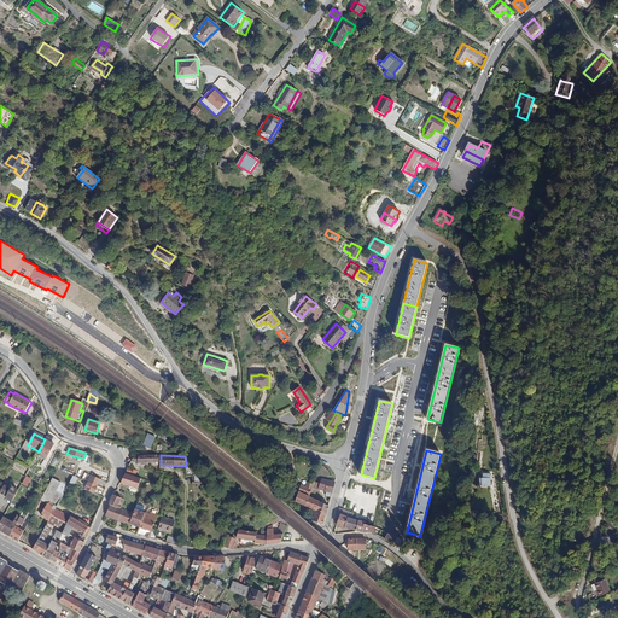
[(94,494),(100,479),(85,472),(82,478),(88,481),(85,489),(94,494)]
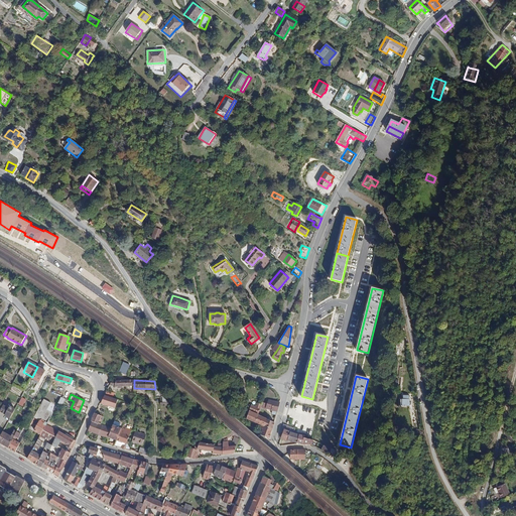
[(22,397),(18,404),(23,406),(26,399),(22,397)]
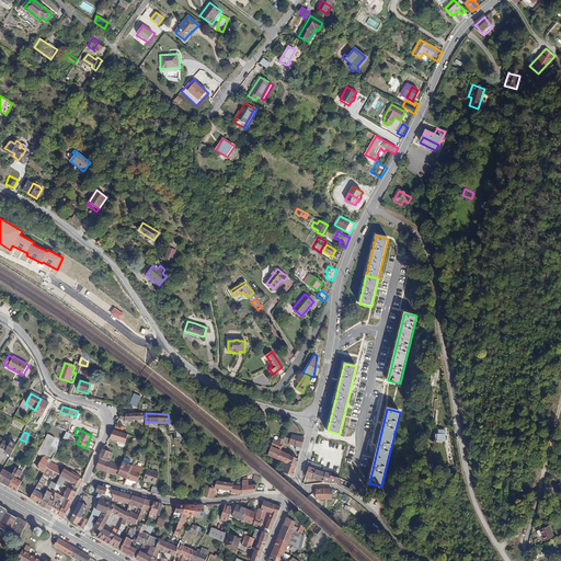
[(48,434),(36,454),(37,455),(43,457),(36,468),(44,473),(47,468),(61,442),(48,434)]
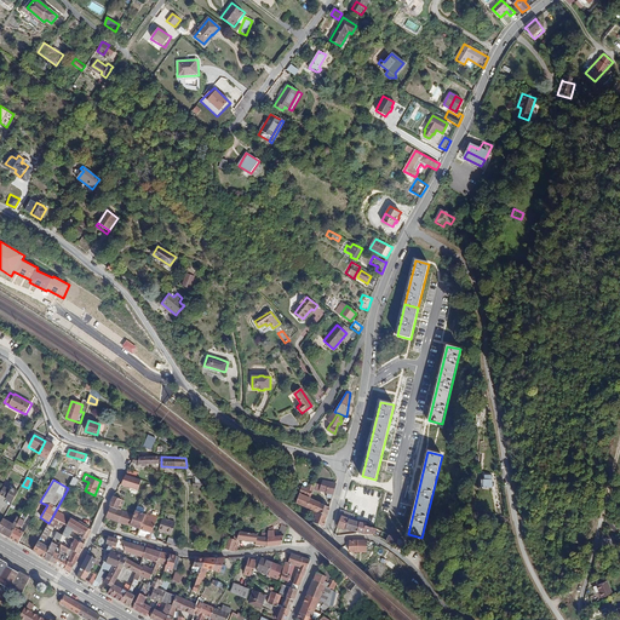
[(321,486),(315,483),(314,486),(313,489),(320,492),(327,493),(333,494),(337,484),(329,482),(322,481),(321,486)]
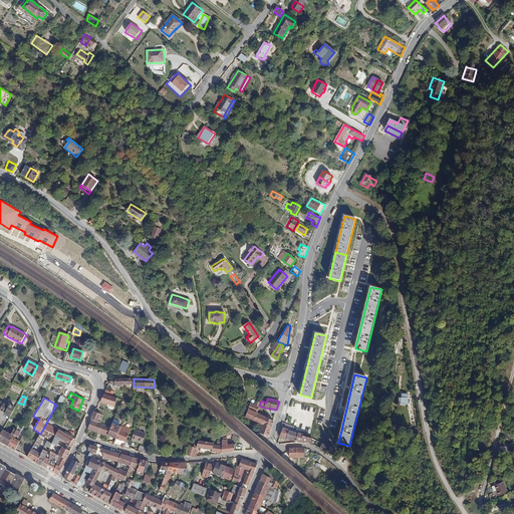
[(95,412),(101,414),(103,415),(108,405),(101,402),(100,401),(95,412)]
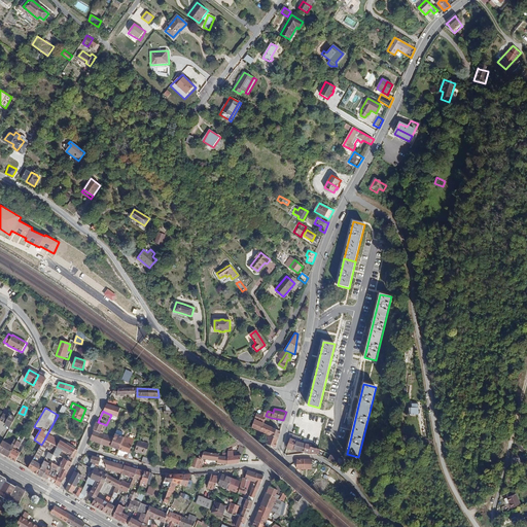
[(273,427),(264,423),(266,416),(267,413),(262,411),(261,415),(257,413),(256,414),(253,422),(252,427),(268,434),(269,432),(271,432),(273,427)]
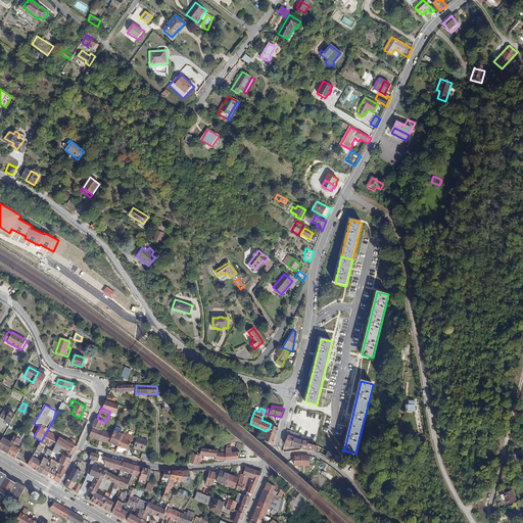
[(6,421),(10,424),(15,416),(10,413),(9,415),(4,412),(1,417),(6,420),(6,421)]
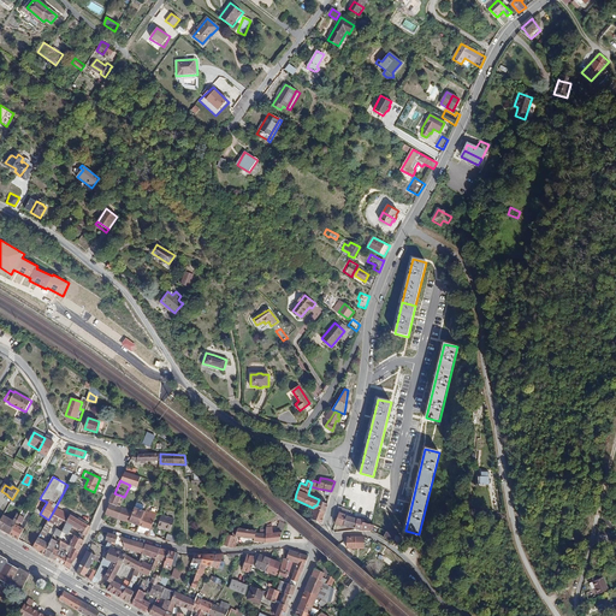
[(110,502),(111,503),(117,505),(122,496),(114,493),(110,502)]
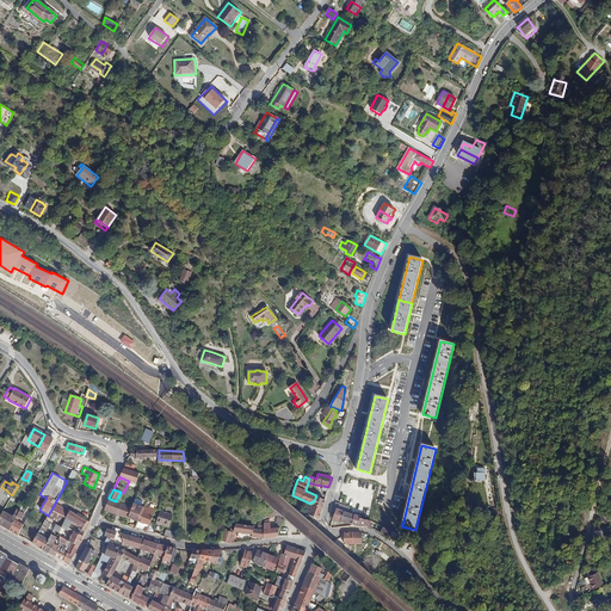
[(326,500),(316,495),(314,501),(313,504),(322,507),(326,500)]
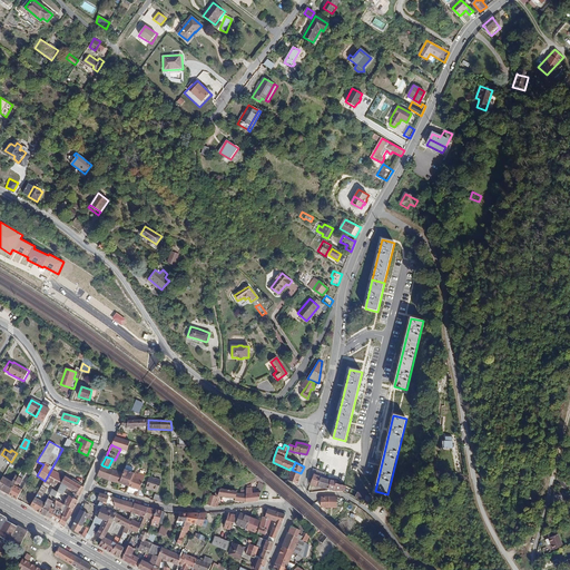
[(109,480),(112,470),(110,469),(108,468),(102,465),(98,475),(109,480)]
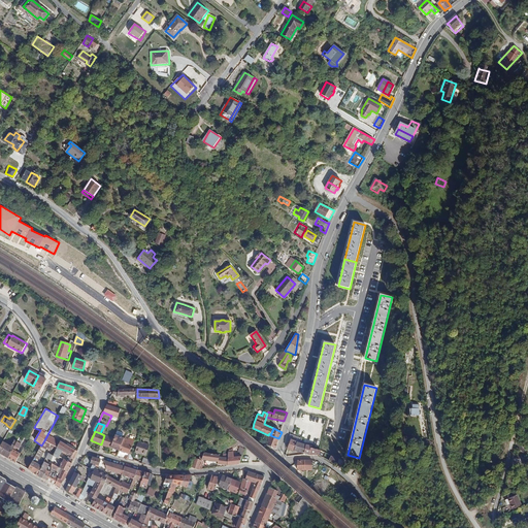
[(104,435),(101,444),(110,449),(110,447),(114,438),(104,435)]
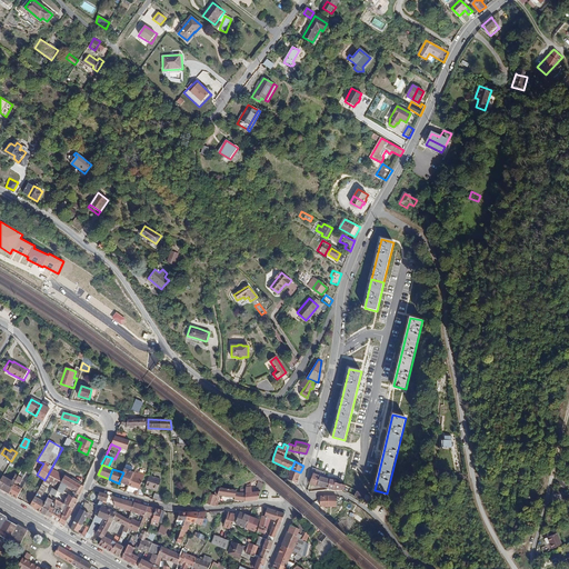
[(135,470),(133,475),(129,486),(139,489),(145,473),(136,469),(135,470)]
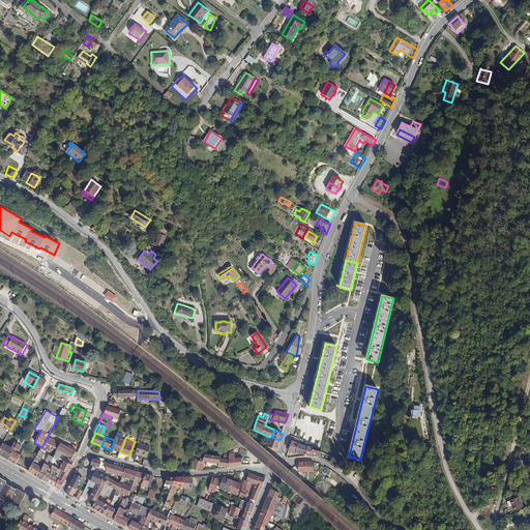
[(268,447),(276,449),(280,440),(271,437),(270,441),(268,447)]
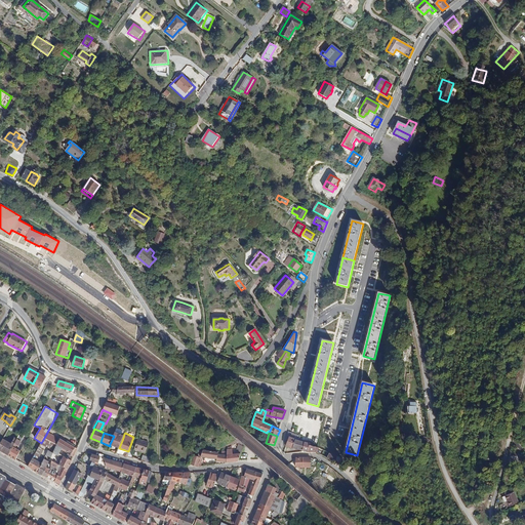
[(111,445),(119,448),(123,438),(119,437),(114,434),(114,436),(110,444),(111,445)]
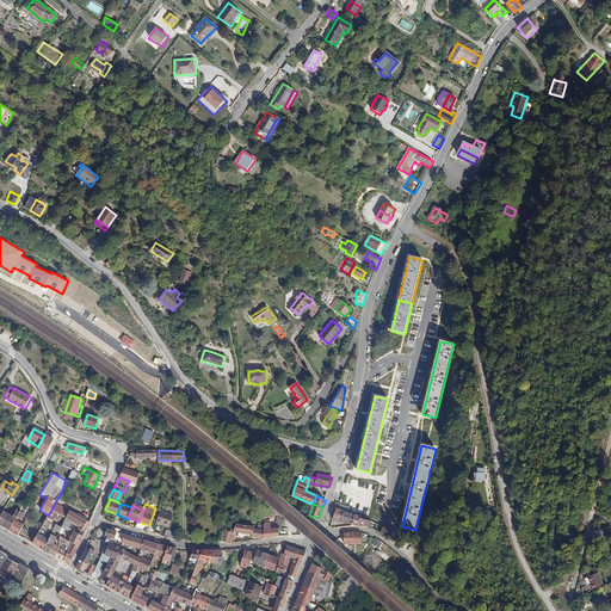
[(57,513),(66,519),(69,512),(61,507),(57,513)]
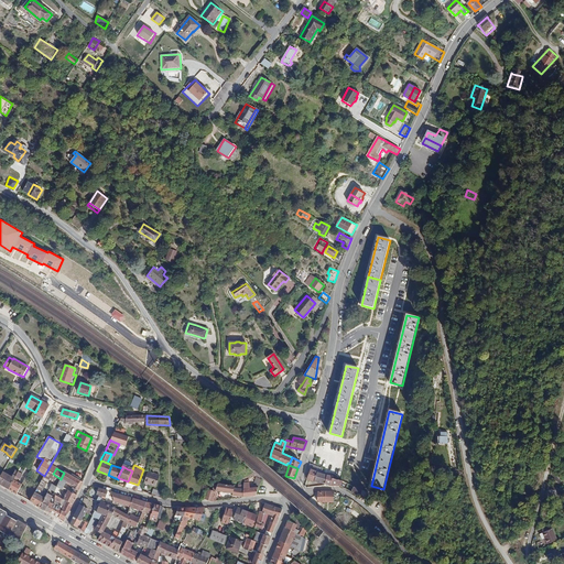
[(61,479),(53,474),(47,470),(44,476),(43,479),(52,485),(52,484),(57,487),(61,479)]
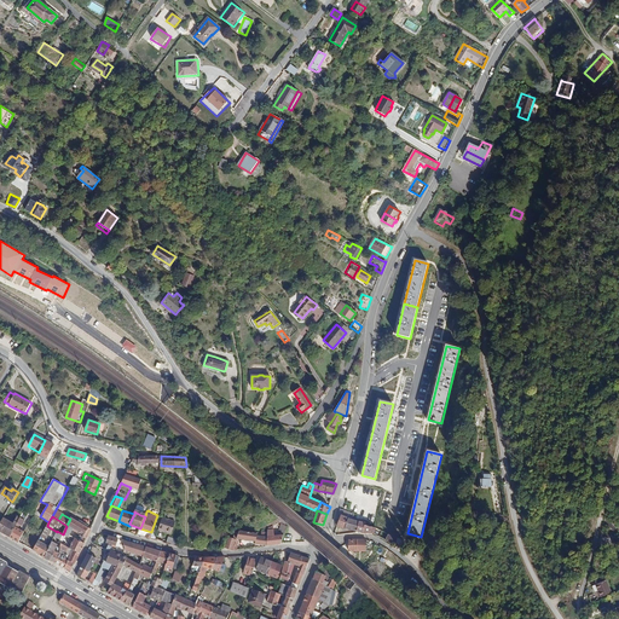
[(342,516),(337,527),(345,528),(350,519),(342,516)]
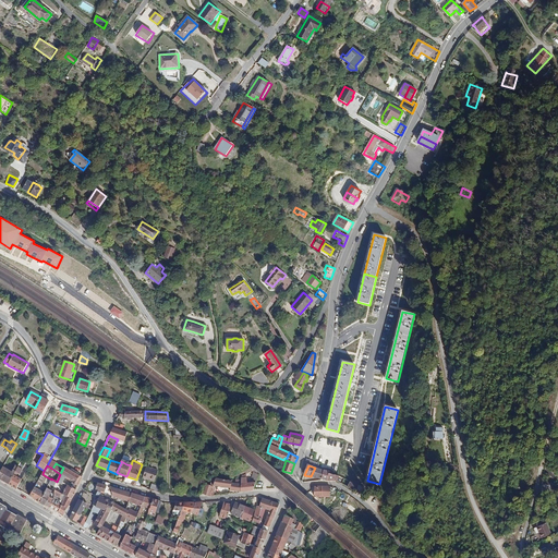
[(13,475),(14,474),(12,472),(3,466),(0,472),(0,477),(9,484),(13,475)]
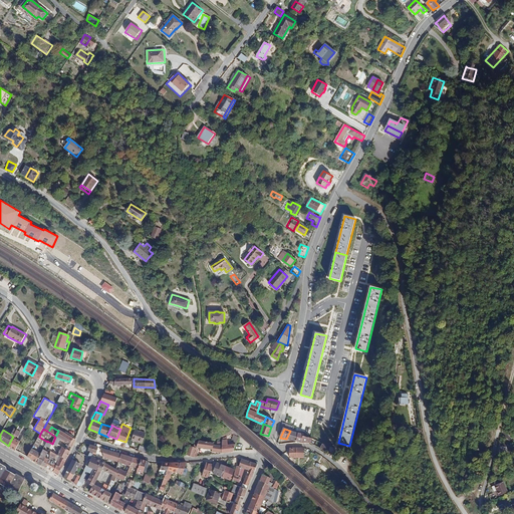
[(69,446),(72,448),(75,440),(59,430),(58,431),(55,437),(61,440),(69,445),(69,446)]
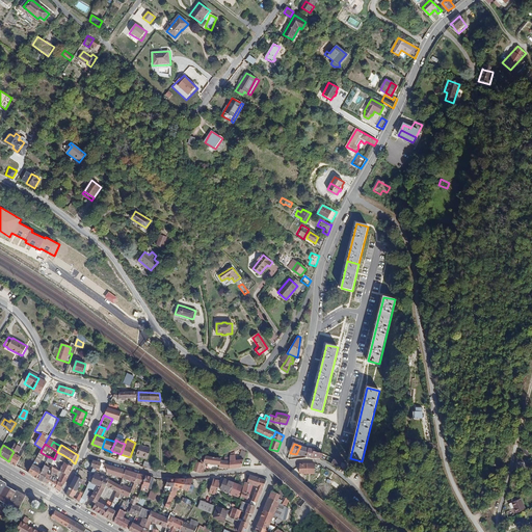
[(151,448),(139,445),(136,455),(140,457),(140,456),(148,458),(151,448)]
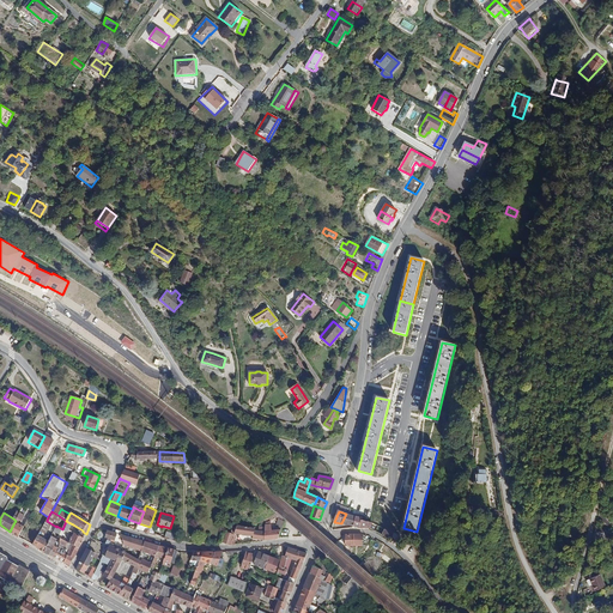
[(341,523),(353,527),(356,516),(350,515),(346,514),(341,523)]
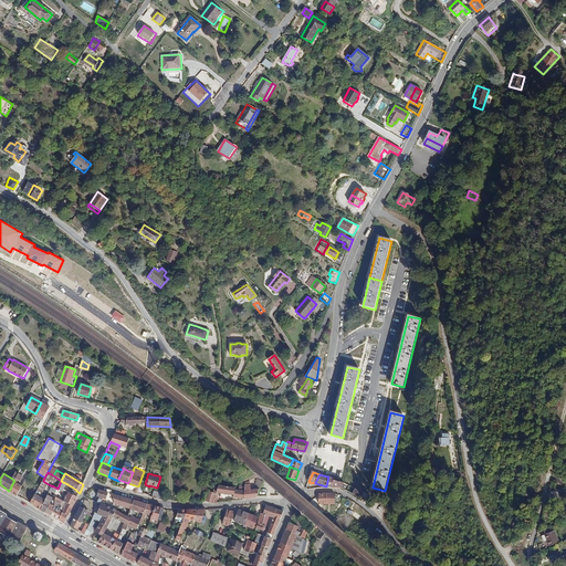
[(35,494),(45,500),(48,495),(50,491),(52,486),(43,481),(35,494)]
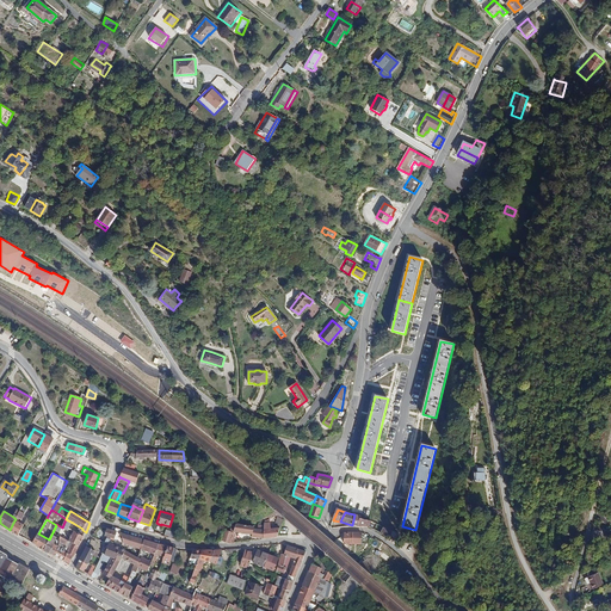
[(66,519),(62,528),(68,531),(69,529),(73,523),(66,519)]
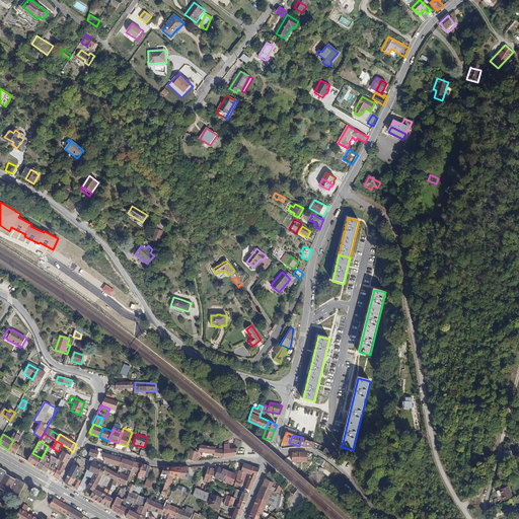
[(225,450),(224,450),(223,457),(235,455),(238,448),(228,449),(229,441),(225,443),(225,450)]
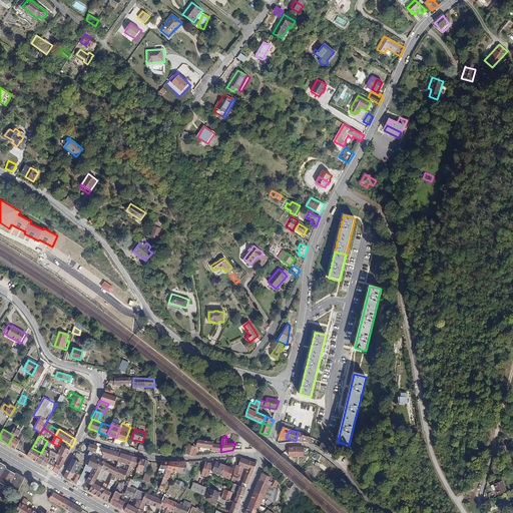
[(12,437),(8,445),(15,449),(20,441),(12,437)]
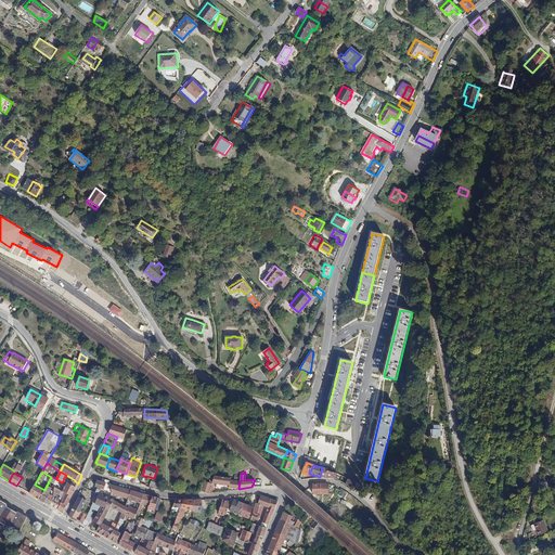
[(230,478),(215,476),(211,483),(208,493),(209,493),(213,493),(214,483),(229,485),(229,487),(239,489),(240,481),(230,480),(230,478)]
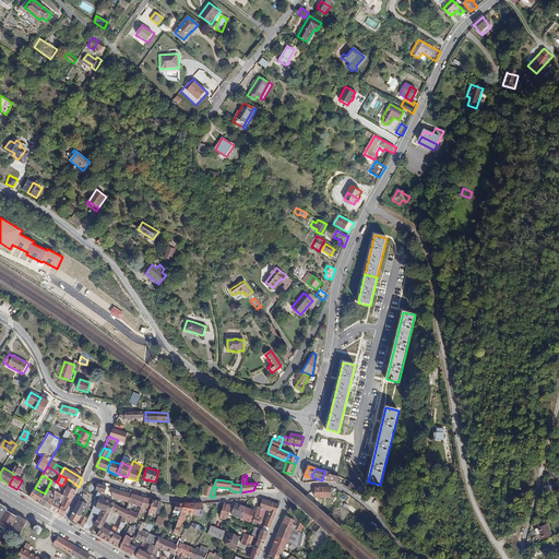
[(356,492),(358,487),(351,483),(347,488),(356,492)]
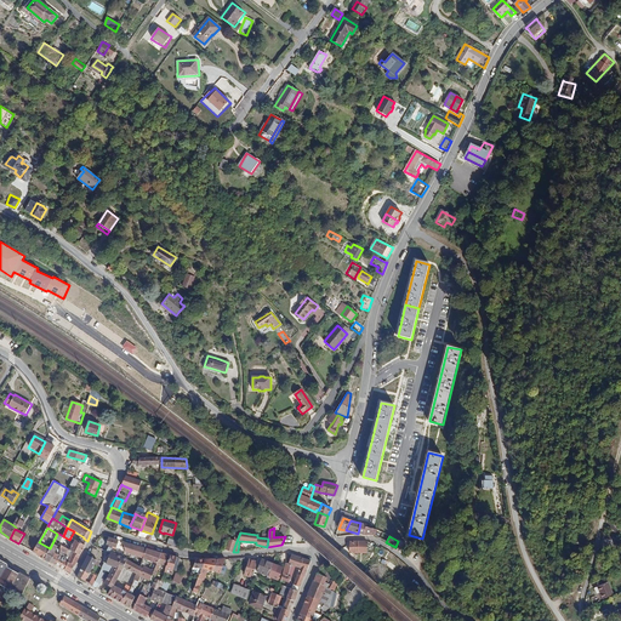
[(109,546),(109,547),(113,548),(117,550),(119,541),(109,537),(107,545),(109,546)]
